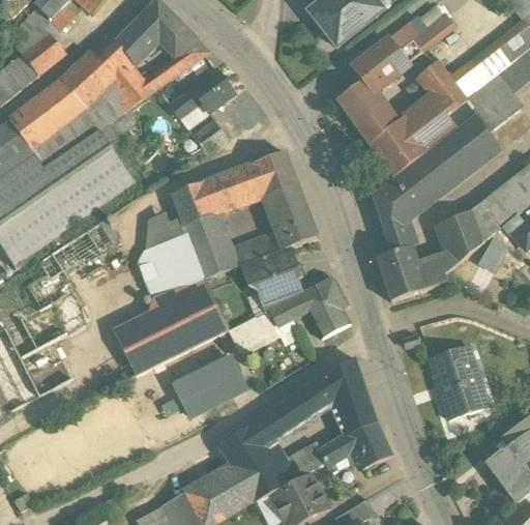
[(65,5),(60,0),(50,0),(41,9),(52,20),(65,5)]
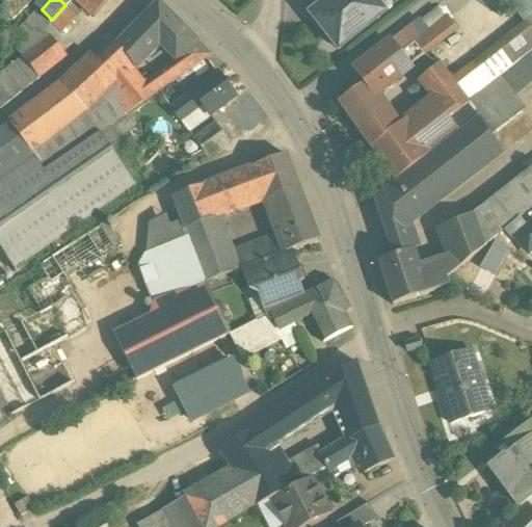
[(70,0),(65,5),(76,15),(84,5),(94,15),(107,0),(70,0)]
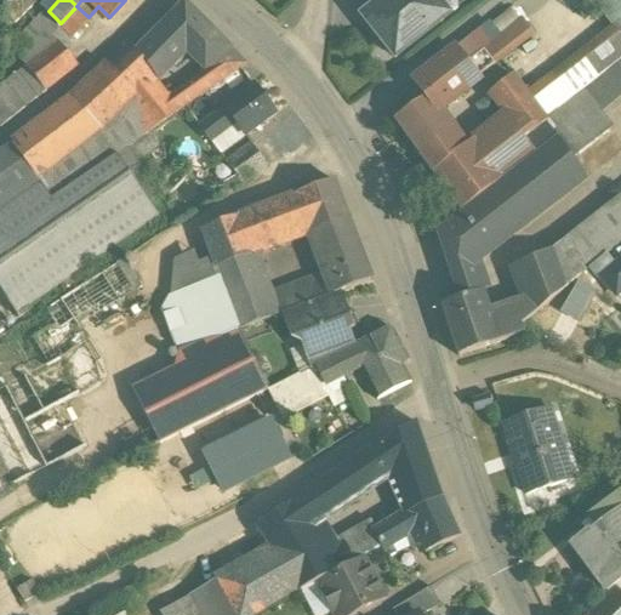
[(376,0),(372,3),(362,12),(394,55),(450,11),(440,0),(376,0)]
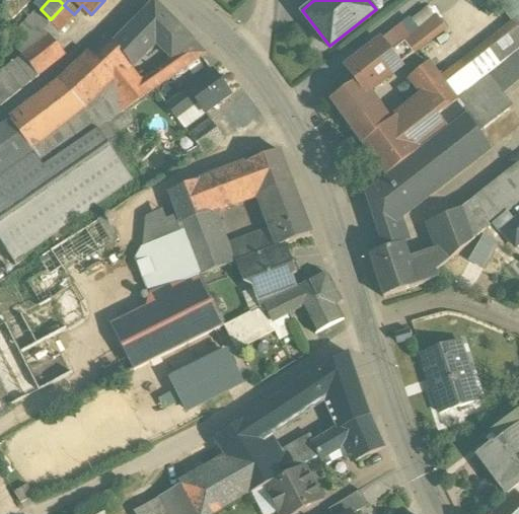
[(64,5),(51,19),(61,28),(74,14),(64,5)]
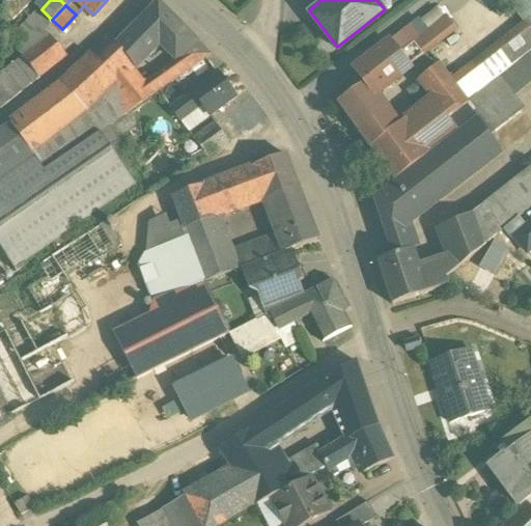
[(146,11),(115,44),(134,64),(147,52),(148,53),(168,33),(146,11)]
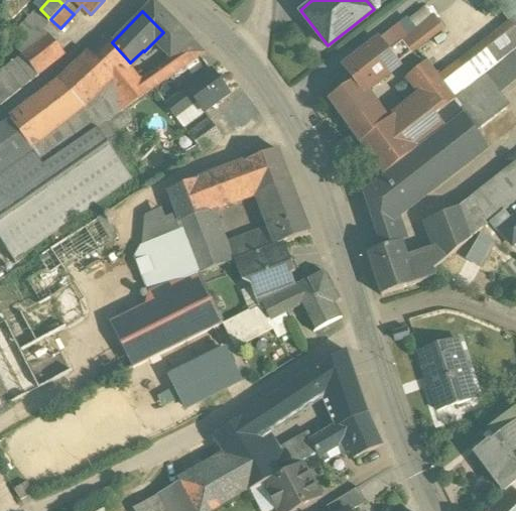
[(434,14),(402,38),(410,50),(442,25),(434,14)]
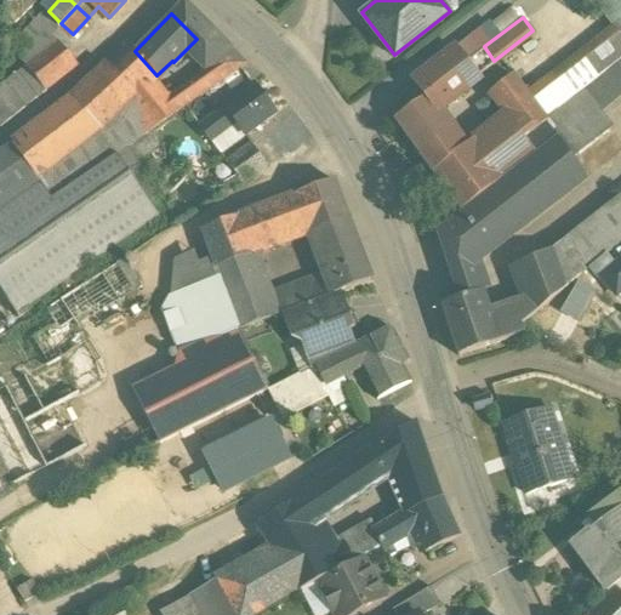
[(620,18),(528,92),(547,117),(620,58),(620,18)]
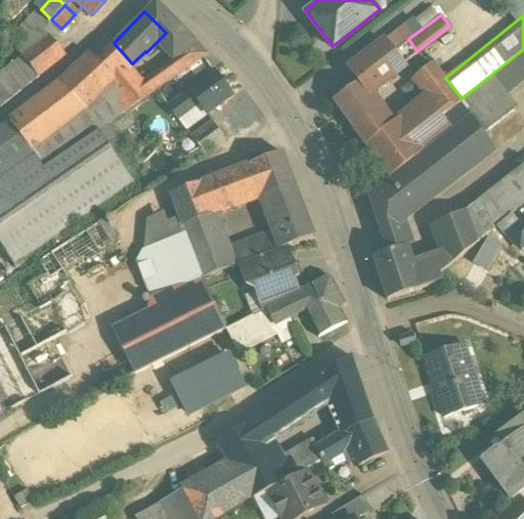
[(203,29),(173,54),(175,57),(182,68),(219,42),(203,29)]
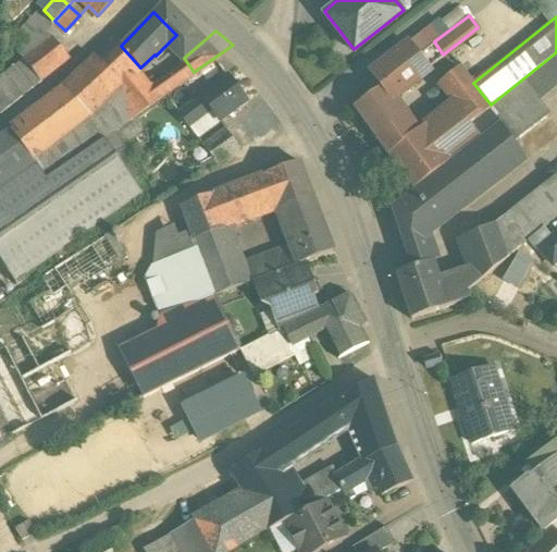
[(52,34),(24,56),(23,56),(0,73),(0,110),(41,78),(41,77),(70,56),(52,34)]
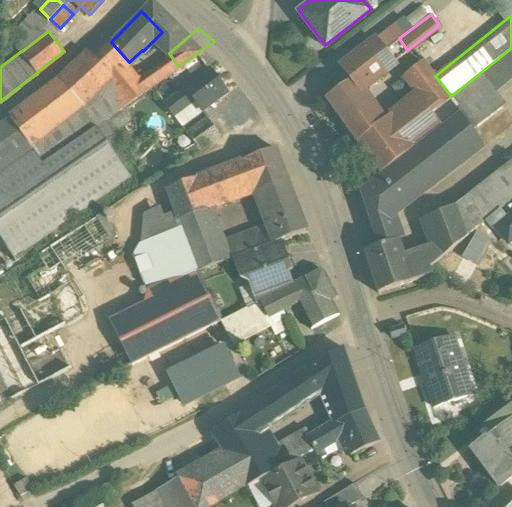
[(96,57),(88,49),(58,78),(73,94),(83,106),(108,81),(109,81),(129,62),(111,42),(96,57)]
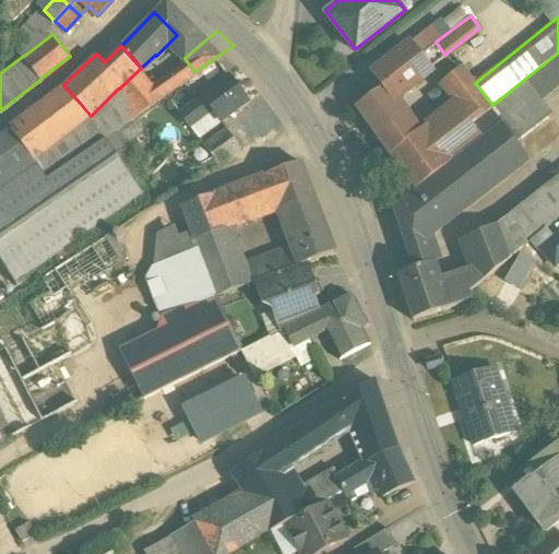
[(558,52),(492,105),(472,121),(483,136),(500,121),(515,139),(548,114),(538,102),(558,85),(558,52)]
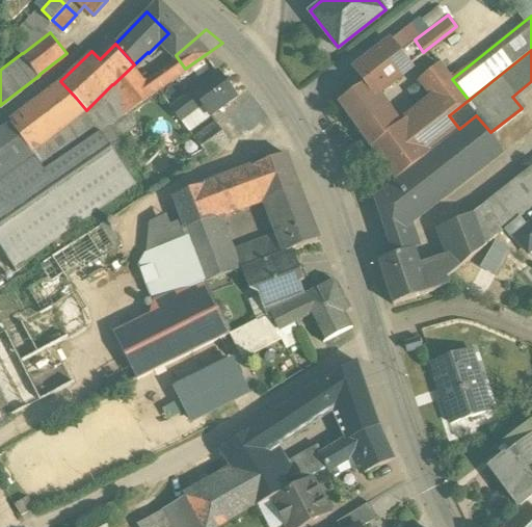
[(399,52),(366,78),(375,91),(410,66),(399,52)]
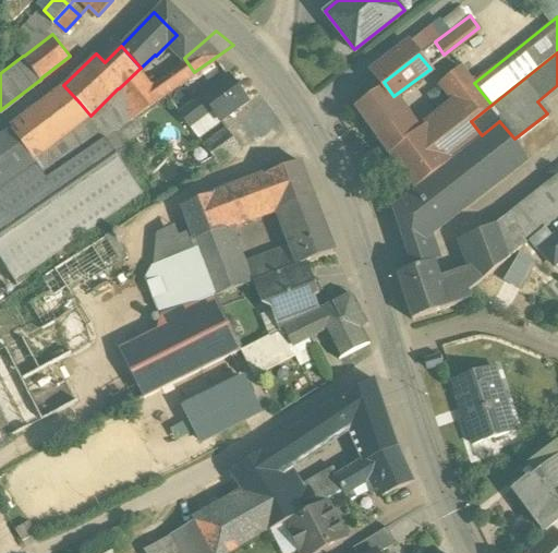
[(186,61),(154,84),(162,95),(194,72),(186,61)]
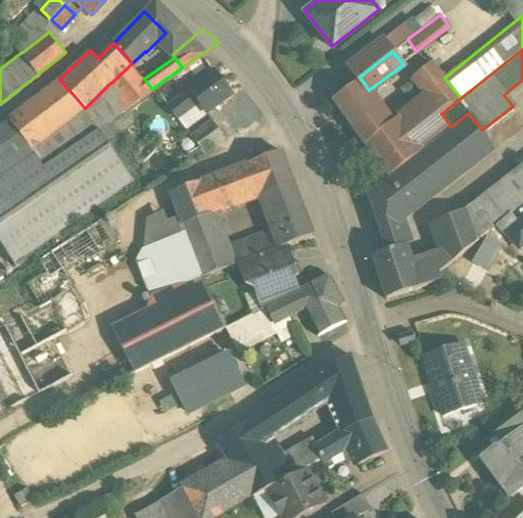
[(391,122),(381,107),(353,127),(388,175),(452,127),(441,113),(461,98),(444,78),(432,60),(412,77),(425,95),(391,122)]
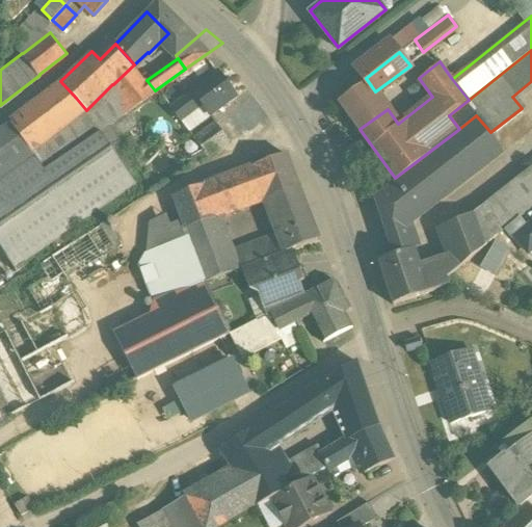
[(113,84),(112,84),(124,99),(130,109),(155,90),(147,80),(145,78),(134,64),(113,84)]
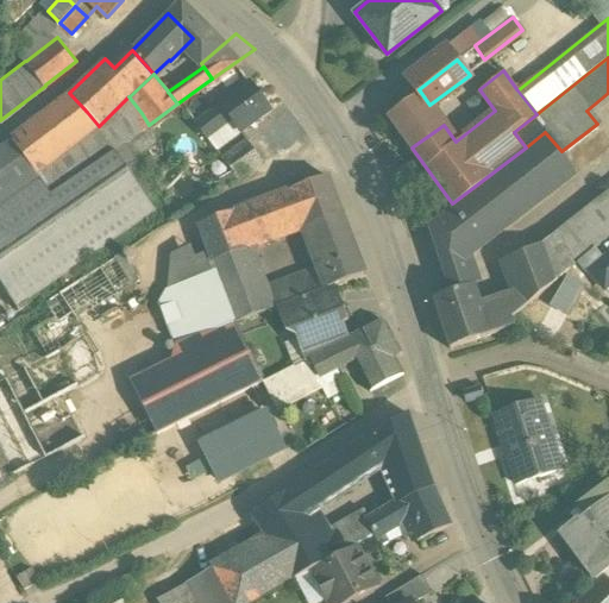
[(249,80),(220,101),(220,102),(196,120),(207,134),(213,131),(217,137),(211,140),(217,148),(270,107),(249,80)]
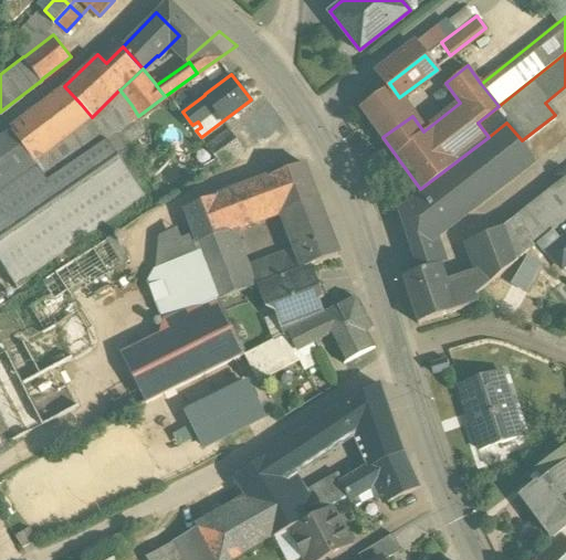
[(399,97),(389,83),(359,105),(383,137),(412,116),(399,97)]
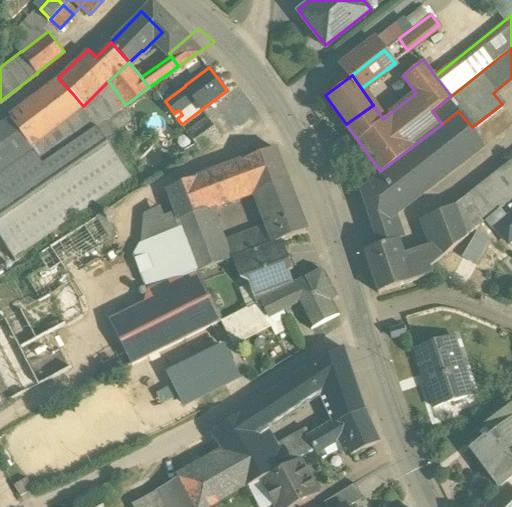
[(0,166),(31,145),(83,106),(58,78),(0,121),(0,166)]
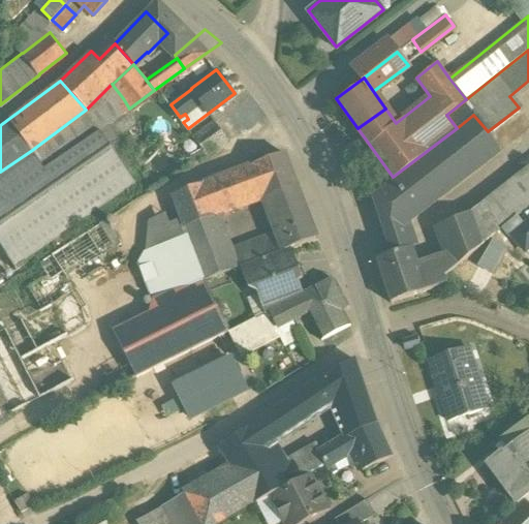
[(123,98),(104,109),(113,119),(129,109),(123,98)]
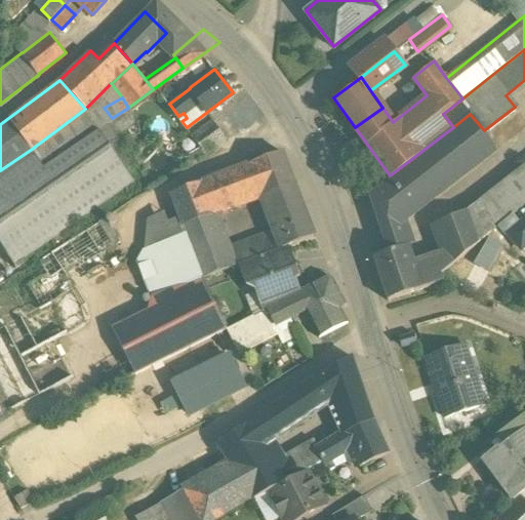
[(128,108),(112,118),(107,121),(115,133),(135,119),(128,108)]
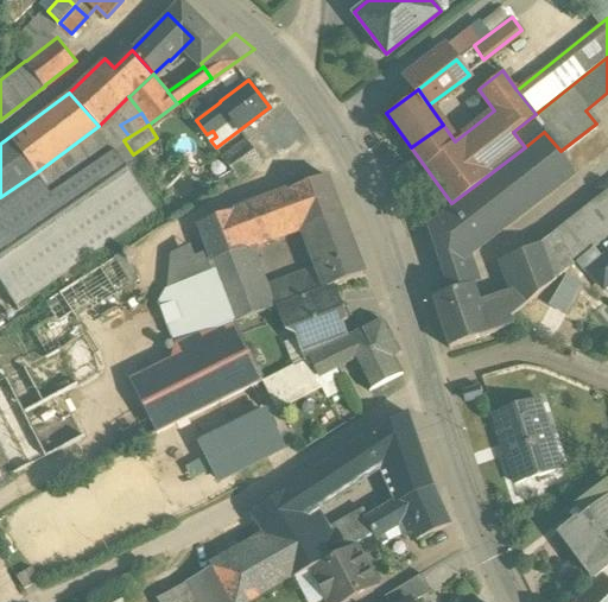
[(213,131),(207,134),(210,140),(216,137),(213,131)]
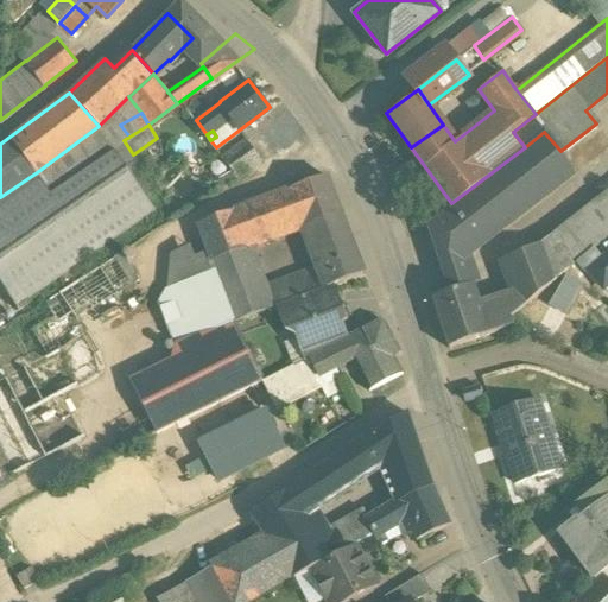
[(451,203),(428,222),(449,289),(472,282),(462,254),(467,252),(574,170),(561,151),(544,132),(525,147),(451,203)]
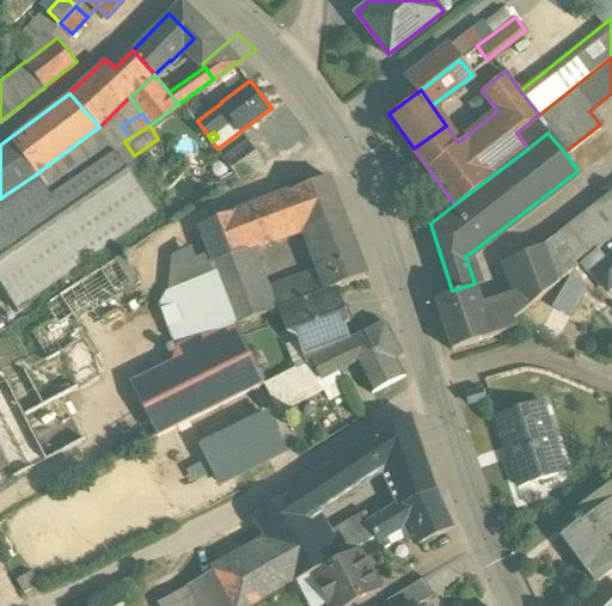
[(248,139),(224,157),(239,177),(264,159),(248,139)]
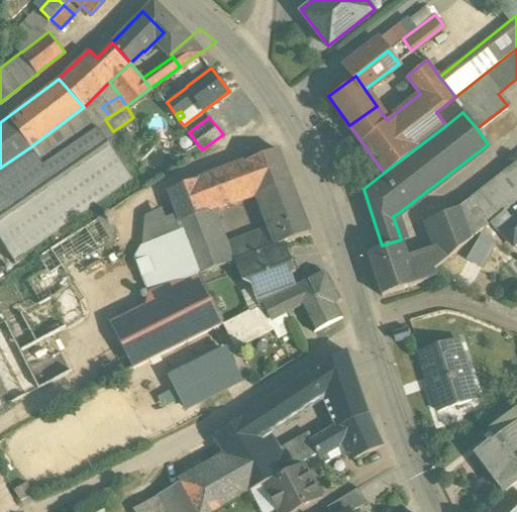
[(31,146),(0,168),(0,237),(13,258),(131,176),(96,125),(43,162),(31,146)]
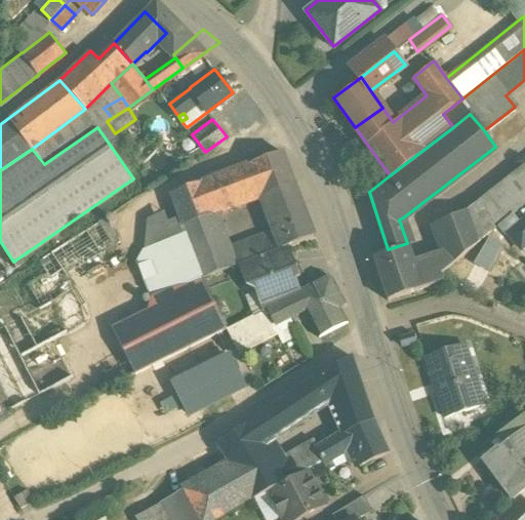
[(283,149),(170,191),(183,224),(214,212),(260,194),(261,195),(263,195),(295,183),(283,149)]
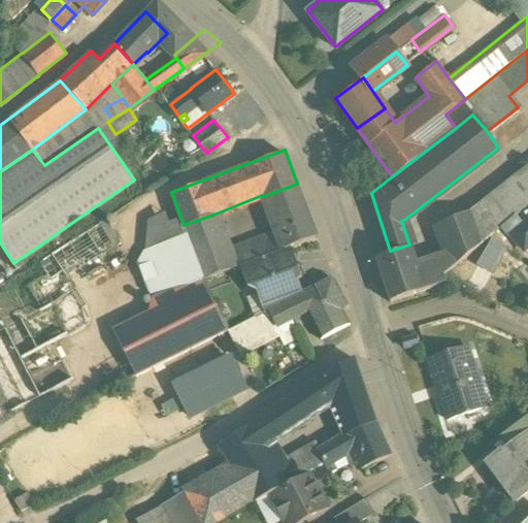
[(527,165),(527,164),(468,209),(438,223),(449,253),(425,261),(429,276),(420,275),(424,288),(446,281),(443,273),(527,201),(527,165)]
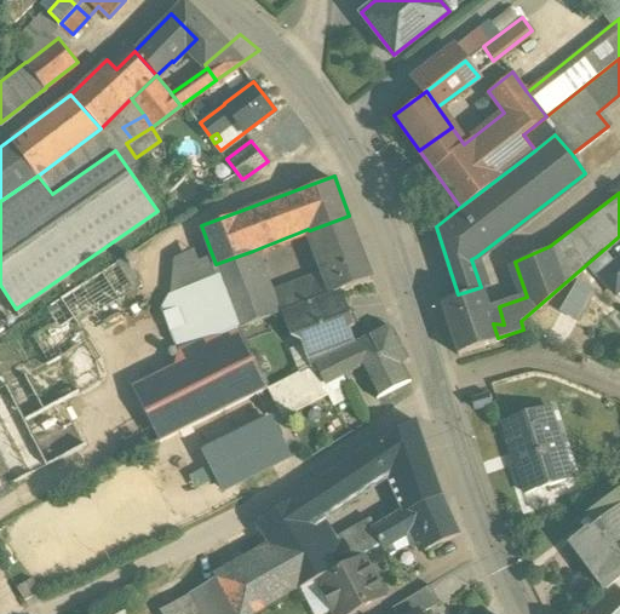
[(349,216),(310,230),(327,275),(333,290),(372,275),(349,216)]
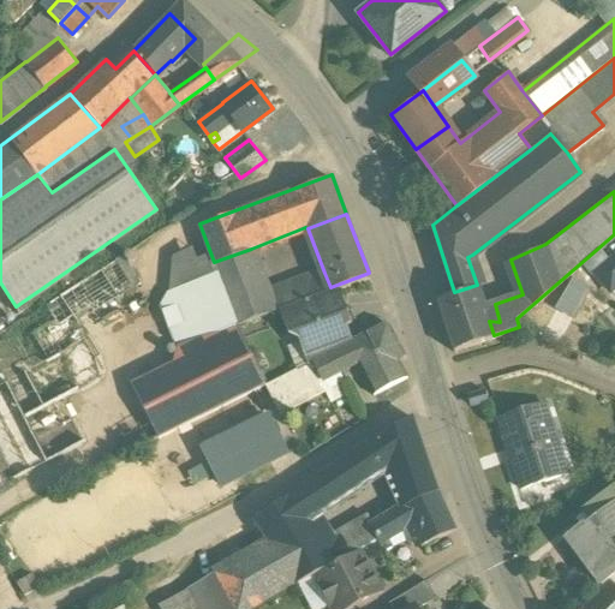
[(251,249),(214,262),(237,323),(274,309),(266,288),(251,249)]
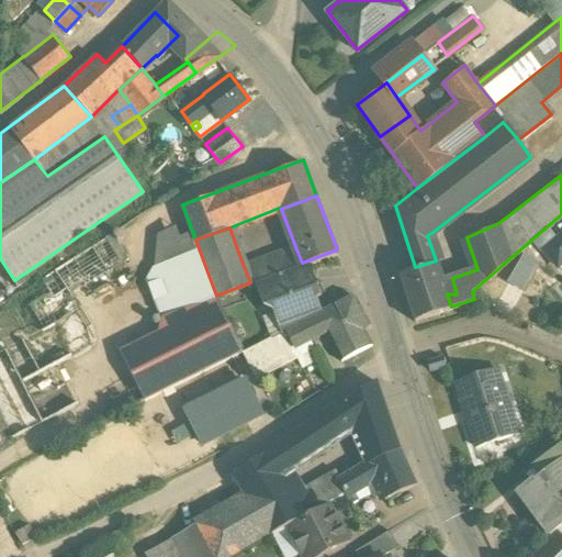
[(112,232),(91,244),(108,269),(127,257),(112,232)]
